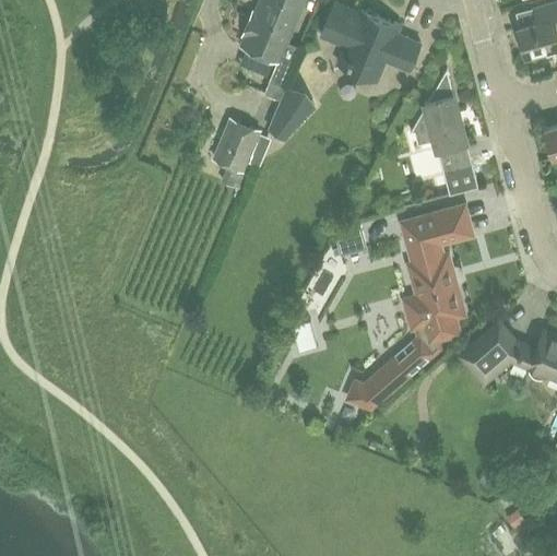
[(245,37),(239,48),(275,63),(267,84),(280,89),(288,69),(276,63),(303,0),(259,0),(253,15),(250,14),(241,36),(245,37)]
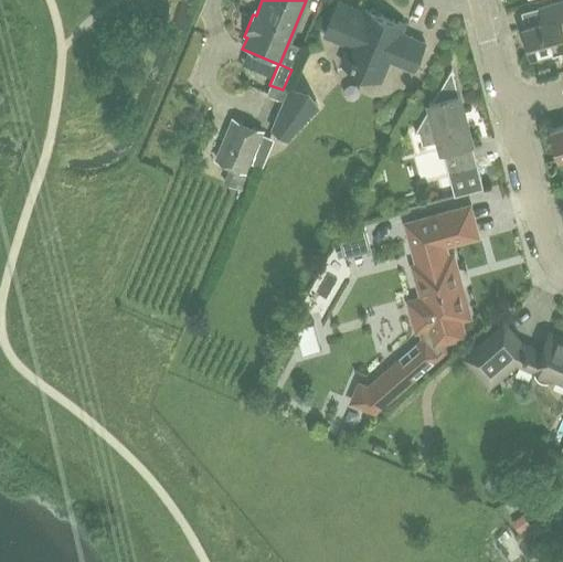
[(523,34),(519,35),(523,52),(528,51),(529,56),(546,52),(548,56),(550,57),(560,55),(561,52),(560,49),(562,48),(562,2),(544,8),(548,21),(521,29),(523,34)]
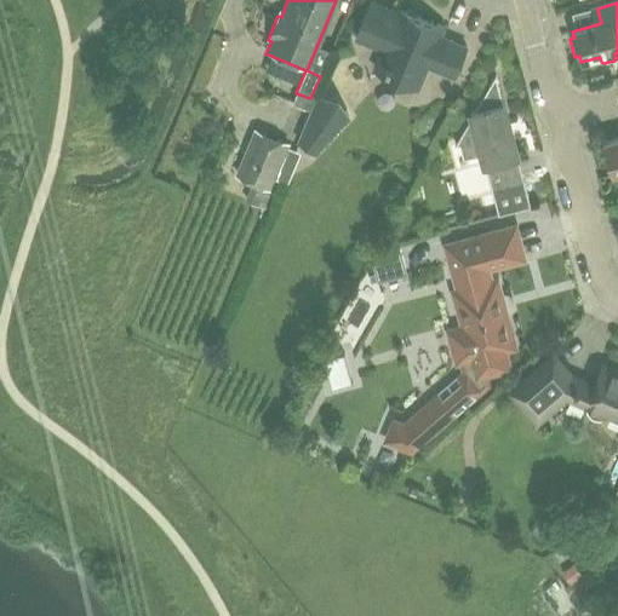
[(370,4),(354,40),(382,52),(373,73),(375,74),(378,65),(418,82),(415,91),(416,91),(425,68),(452,79),(465,50),(439,39),(442,29),(399,12),(398,16),(370,4)]
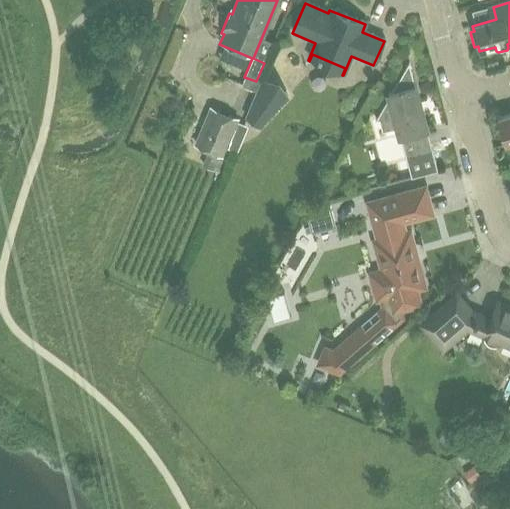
[(400,138),(425,131),(408,64),(407,64),(390,93),(388,94),(388,97),(374,122),(378,121),(381,133),(397,129),(399,138),(400,138)]
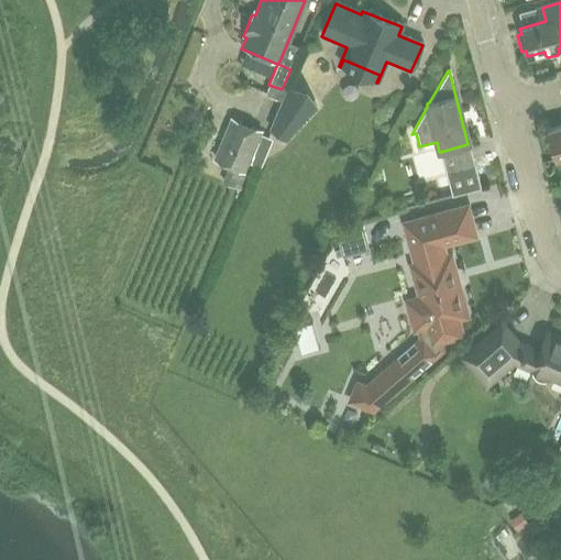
[(268,85),(264,95),(277,100),(282,89),(268,85)]
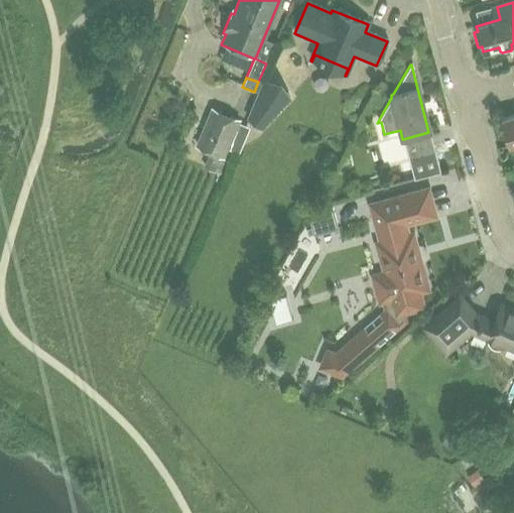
[(264,84),(248,121),(262,130),(289,101),(287,96),(284,98),(268,88),(268,84),(264,84)]
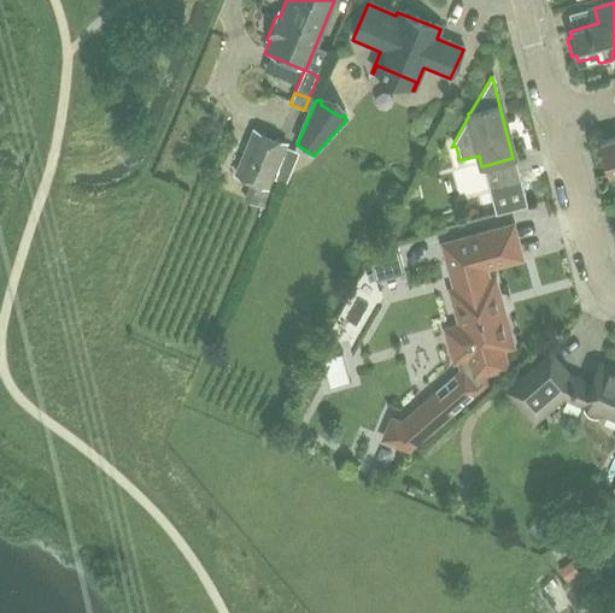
[(268,190),(287,145),(252,130),(233,176),(268,190)]
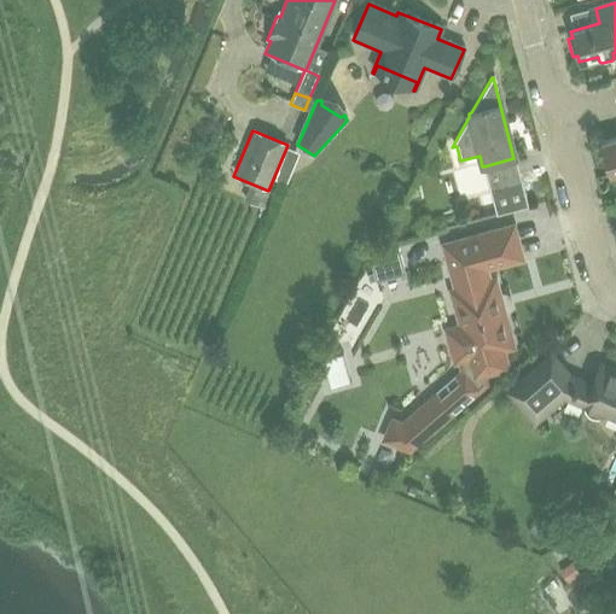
[(615,139),(600,144),(610,177),(615,175),(615,139)]
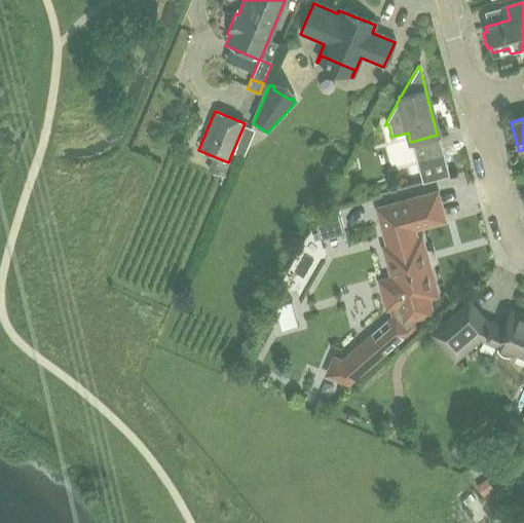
[(416,163),(416,166),(421,184),(448,177),(446,169),(443,156),(416,163)]
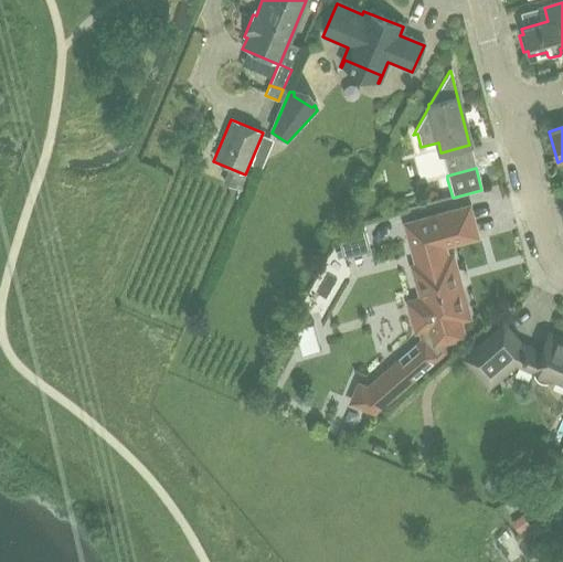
[(422,342),(365,392),(358,389),(350,409),(370,417),(413,379),(443,353),(441,345),(463,339),(458,322),(467,319),(459,289),(465,284),(461,273),(455,271),(450,257),(445,260),(443,248),(473,240),(464,210),(404,226),(415,267),(411,268),(420,299),(411,301),(422,342)]
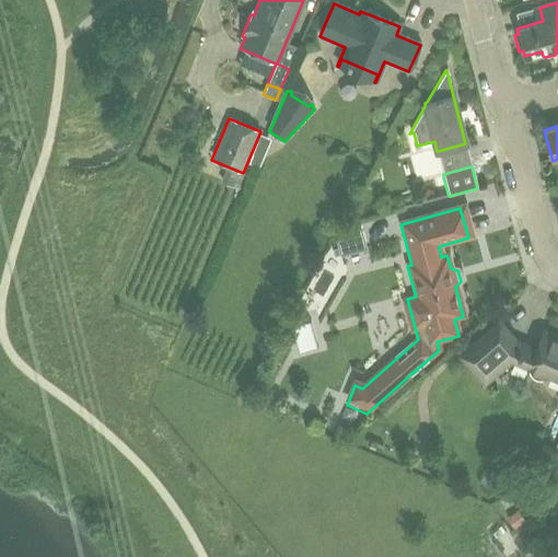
[(360,224),(343,229),(335,242),(337,250),(333,251),(334,258),(367,250),(360,224)]
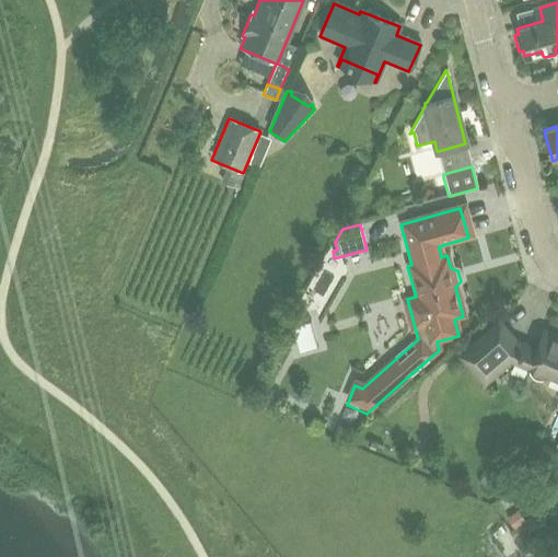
[(498,324),(465,354),(485,375),(504,359),(529,369),(529,373),(532,376),(535,379),(538,380),(543,379),(546,376),(557,381),(557,338),(543,333),(535,351),(514,343),(498,324)]
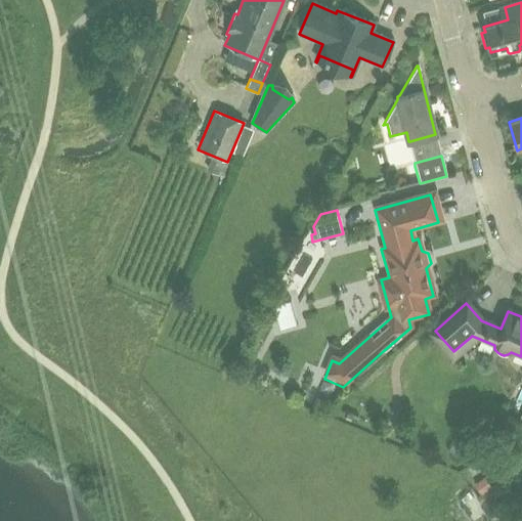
[(502,512),(492,498),(478,509),(486,520),(490,520),(502,512)]
